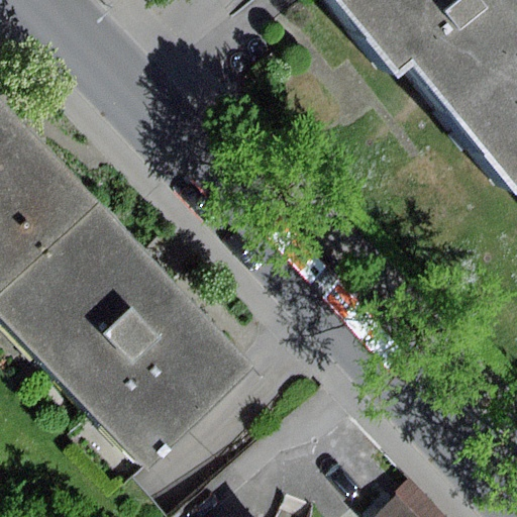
[(516,186),(516,185),(516,0),(325,0),(323,1),(387,76),(396,68),(505,195),(516,186)]
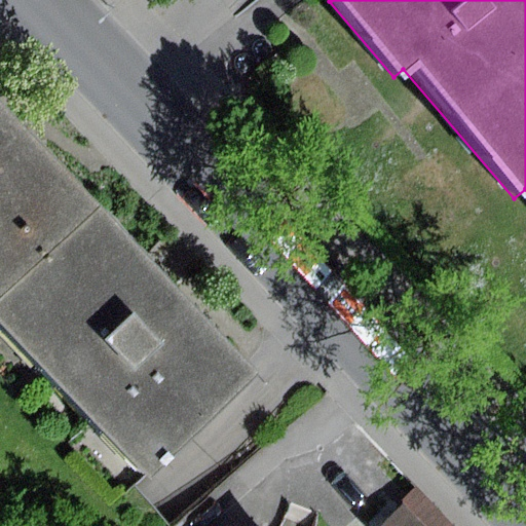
[(0,101),(0,301),(101,205),(0,101)]
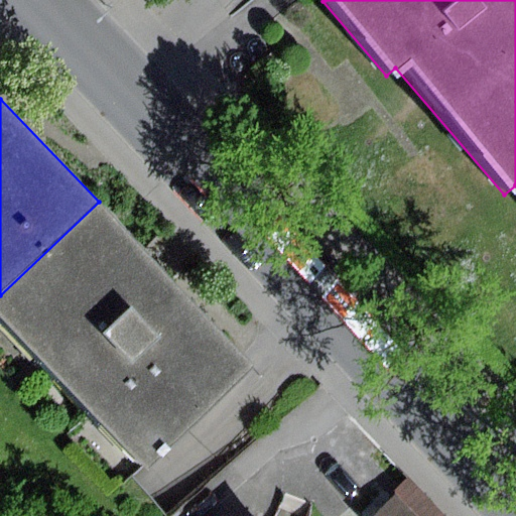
[(0,318),(144,468),(254,363),(99,202),(0,295),(0,318)]
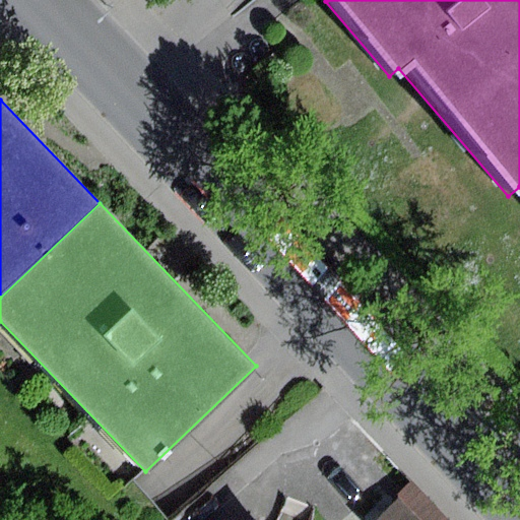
[(448,519),(414,485),(400,500),(420,519),(448,519)]
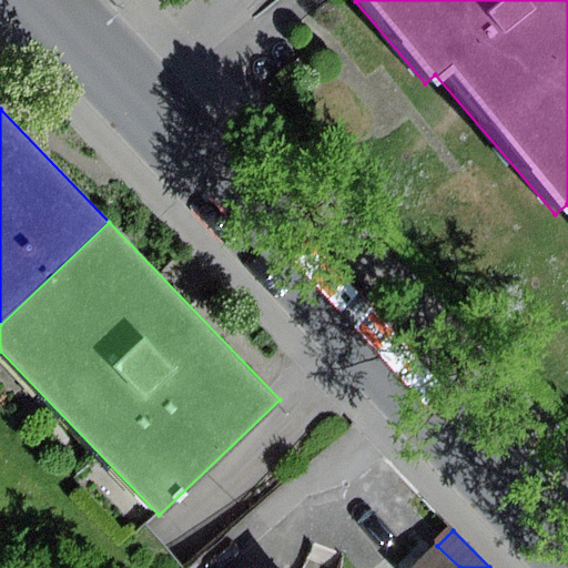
[(459,567),(437,546),(414,567),(459,567)]
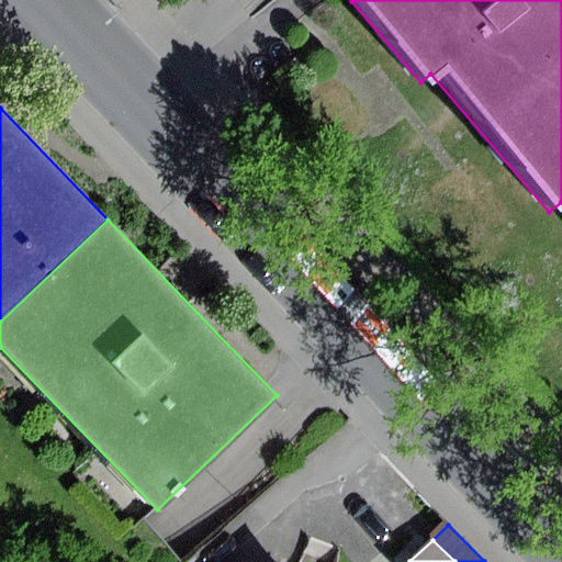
All buildings are outlined.
